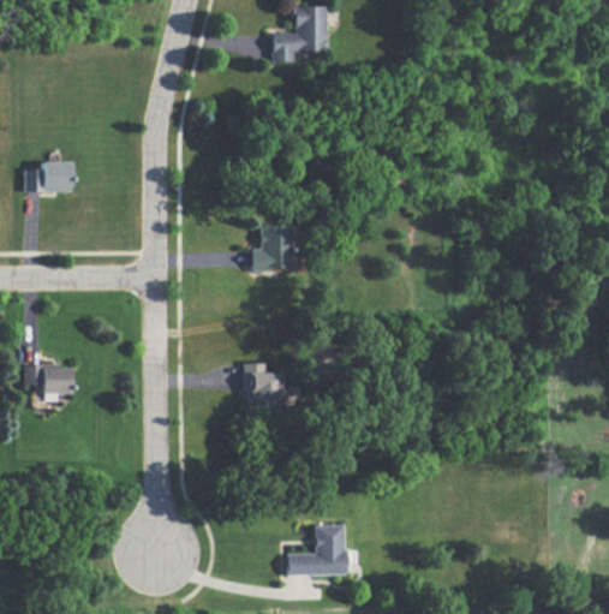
[(327,6),(294,6),(294,34),(273,34),(273,63),(297,63),(297,51),(328,51),(327,6)]
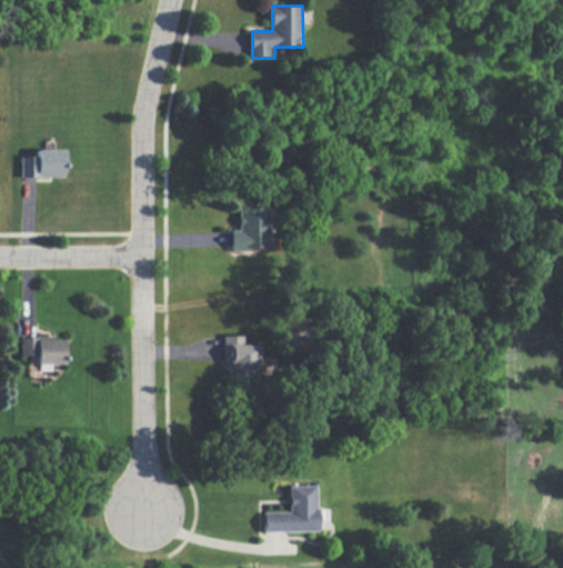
[(67,149),(40,150),(40,157),(24,157),(24,178),(68,177),(67,149)]
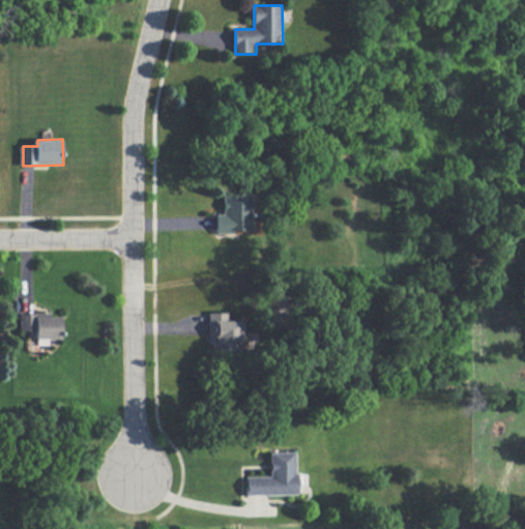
[(254,194),(226,193),(226,215),(219,214),(219,233),(254,233),(254,194)]
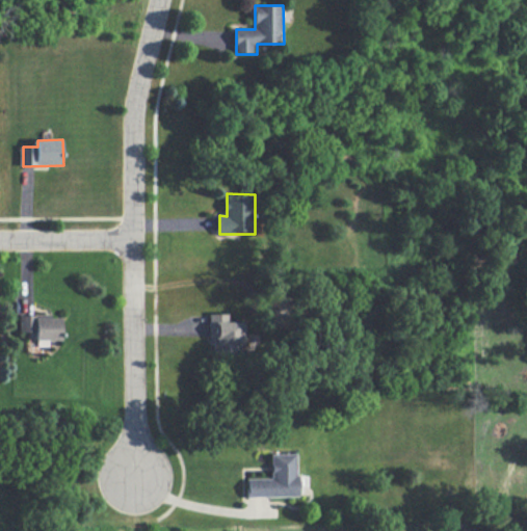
[(244,354),(245,322),(232,322),(232,314),(212,314),(212,345),(216,345),(215,354),(244,354)]
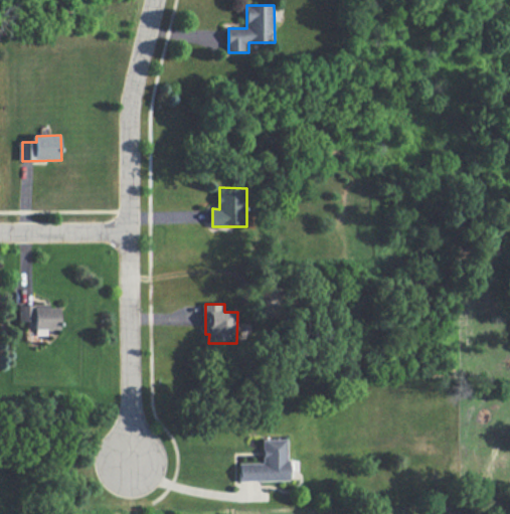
[(23,322),(39,322),(39,336),(51,336),(51,331),(62,331),(62,306),(23,306),(23,322)]
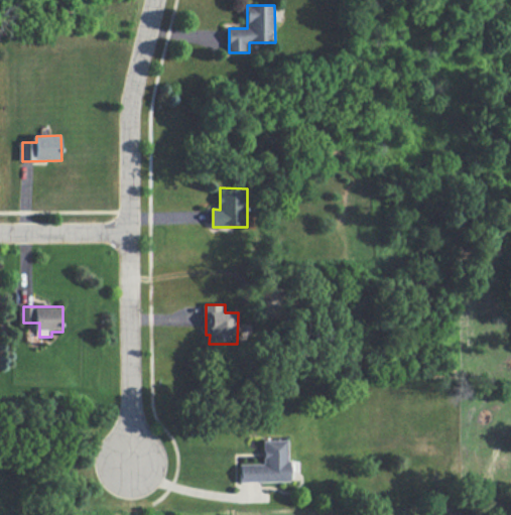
[(291,482),(290,440),(265,441),(266,465),(242,465),(242,483),(291,482)]
